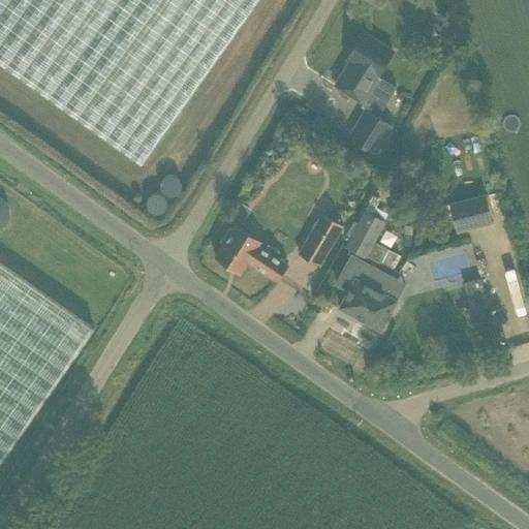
[(0,0),(0,56),(144,160),(257,0),(0,0)]
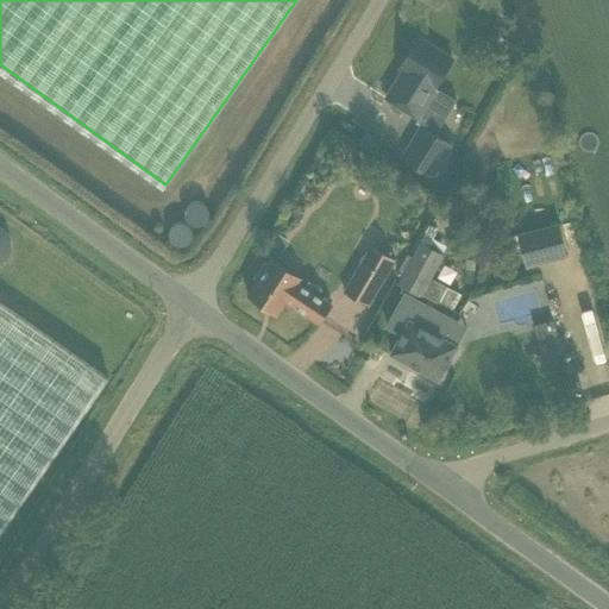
[(450,58),(439,51),(419,38),(407,58),(410,61),(387,98),(420,119),(432,99),(426,95),(450,58)]
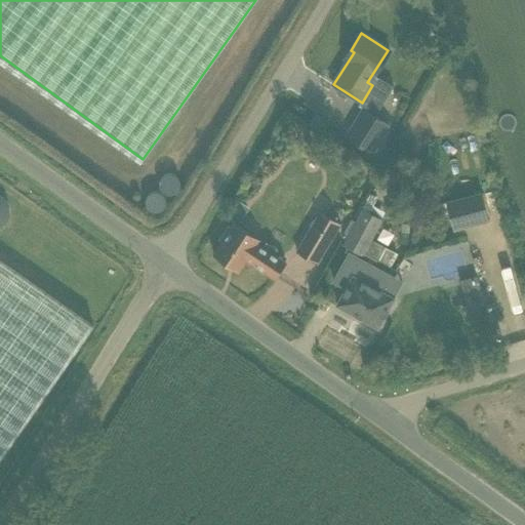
[(374,154),(392,125),(364,108),(346,136),(374,154)]
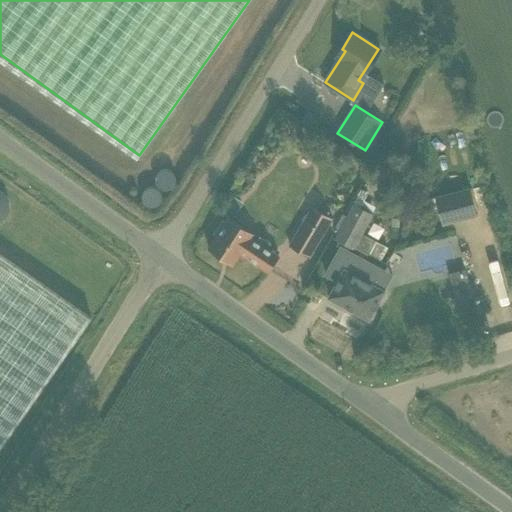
[(312,126),(318,117),(308,111),(302,120),(312,126)]
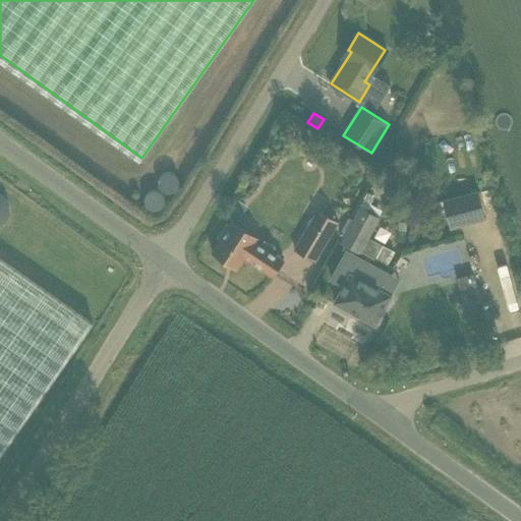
[(451,228),(486,219),(479,191),(444,200),(451,228)]
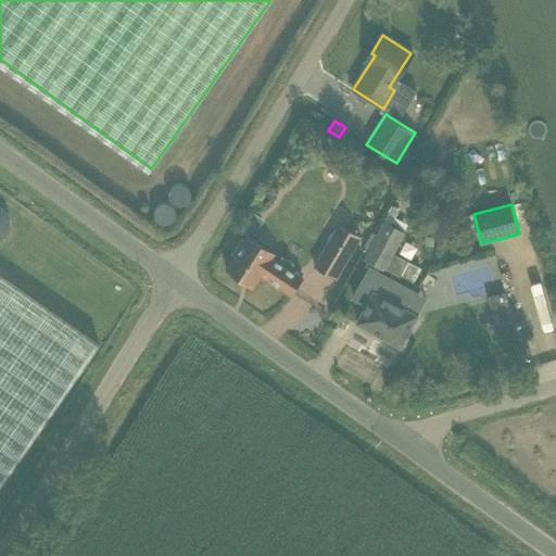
[(5,212),(3,210),(0,207),(0,240),(2,239),(8,236),(10,229),(10,223),(9,217),(7,213),(5,212)]
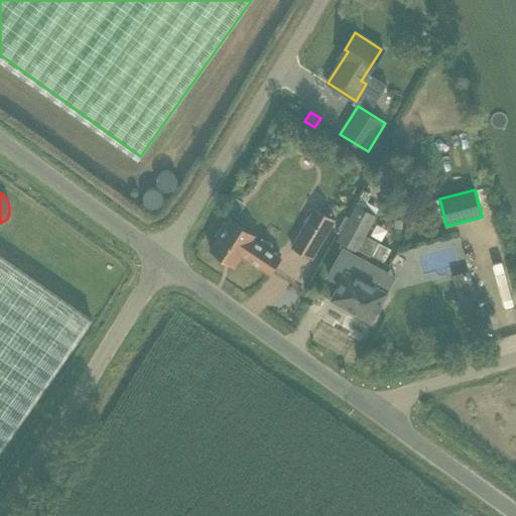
[(211,249),(235,265),(243,252),(272,271),(280,259),(281,257),(269,249),(273,245),(262,238),(259,242),(253,238),(256,233),(235,219),(245,205),(235,198),(224,214),(231,219),(211,249)]
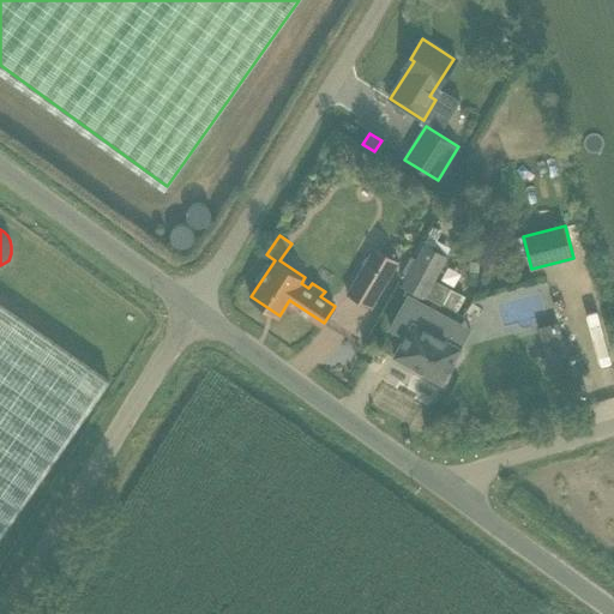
[(347,294),(373,309),(399,263),(373,248),(347,294)]
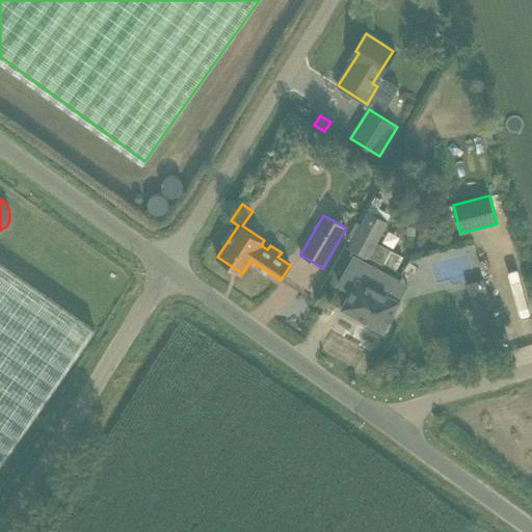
[(370,258),(396,271),(402,258),(376,244),(387,225),(366,215),(346,251),(354,256),(339,284),(351,291),(342,308),(383,330),(408,287),(367,263),(370,258)]
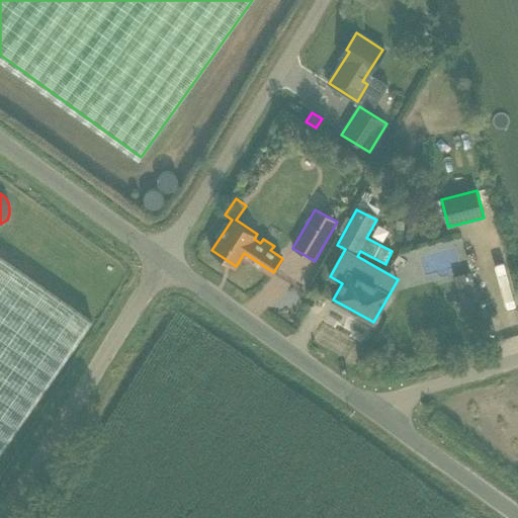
[(0,452),(92,322),(0,257),(0,452)]
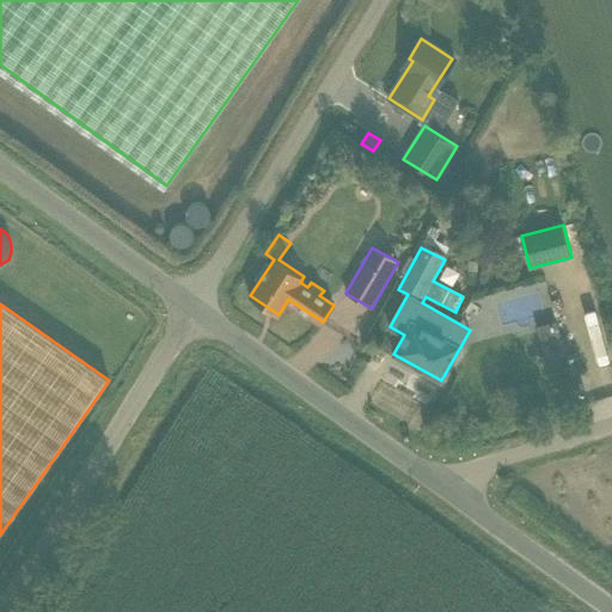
[(545,359),(563,354),(555,322),(537,325),(545,359)]
